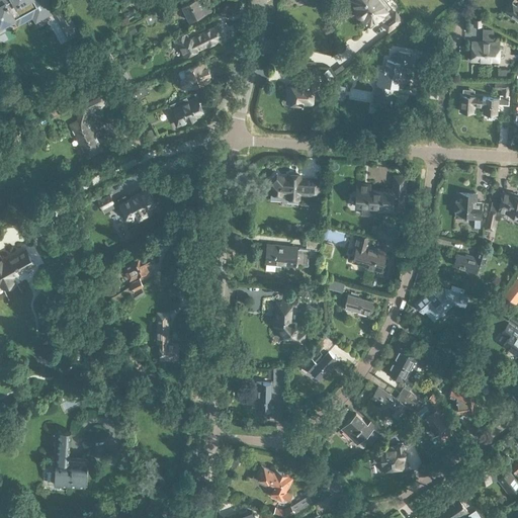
[(0,6),(0,26),(16,18),(18,21),(39,9),(44,17),(54,11),(47,0),(2,0),(5,4),(0,6)]
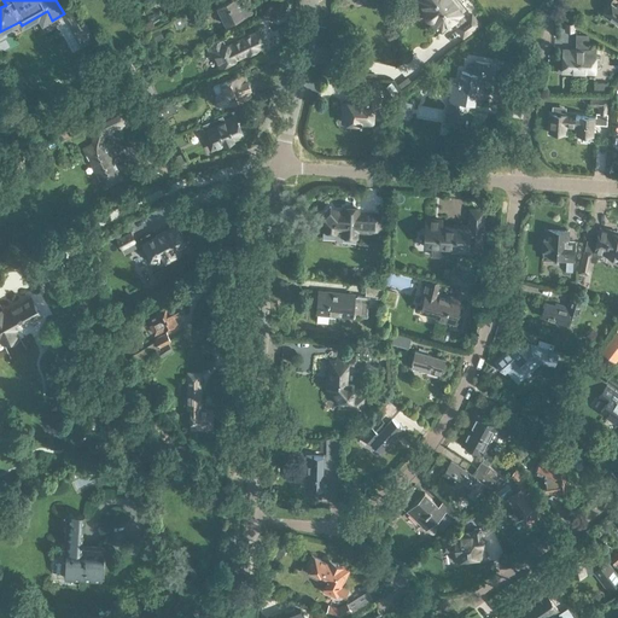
[(227,3),(217,7),(226,25),(254,12),(248,0),(227,0),(227,3)]
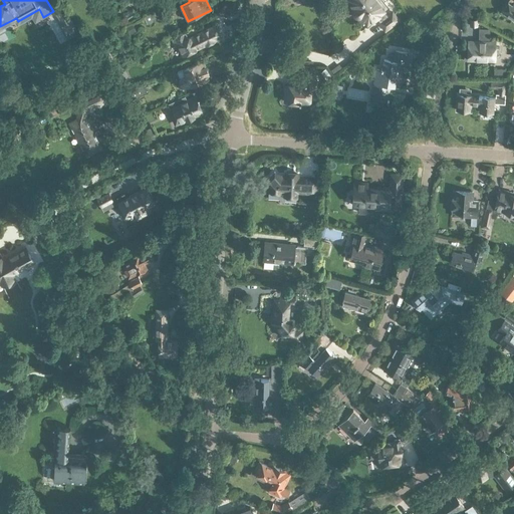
[(375,22),(389,16),(375,0),(362,0),(362,2),(360,4),(365,11),(363,13),(363,15),(365,17),(369,17),(370,16),(375,22)]
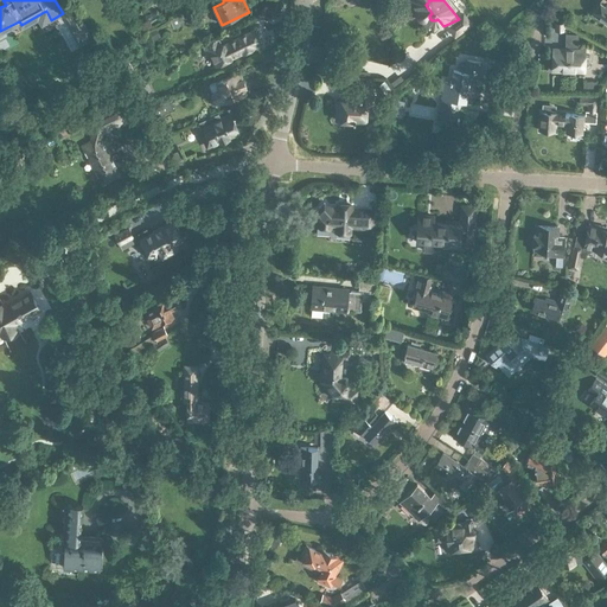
[(594,11),(590,14),(606,25),(606,1),(605,5),(600,1),(594,11)]
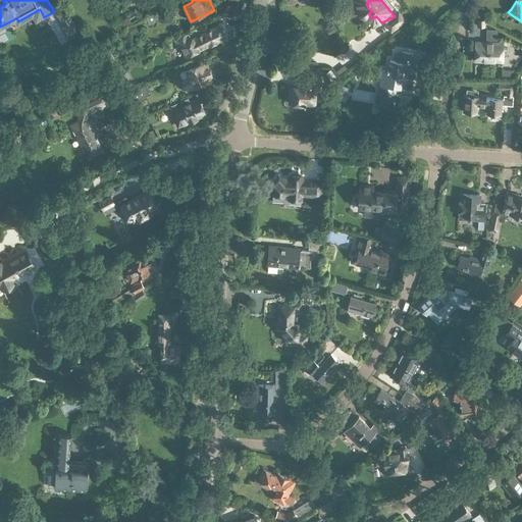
[(188,32),(189,34),(191,40),(199,36),(206,33),(202,24),(188,32)]
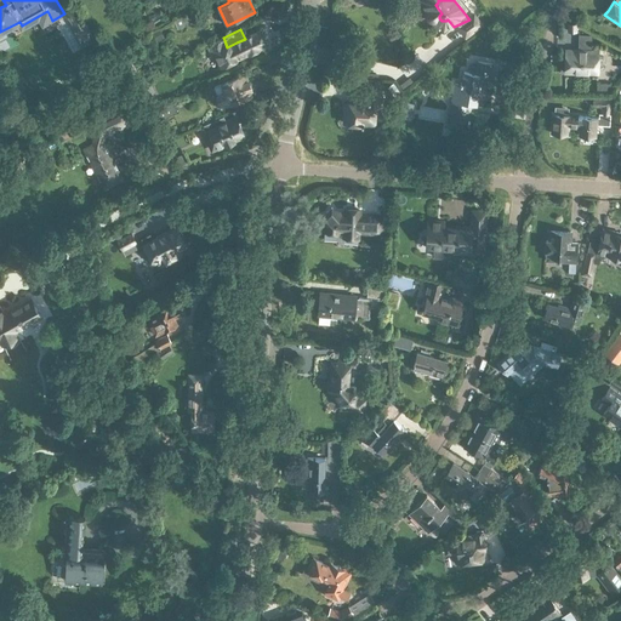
[(214,55),(221,68),(266,46),(258,32),(245,39),(237,43),(227,47),(224,40),(208,49),(211,56),(214,55)]
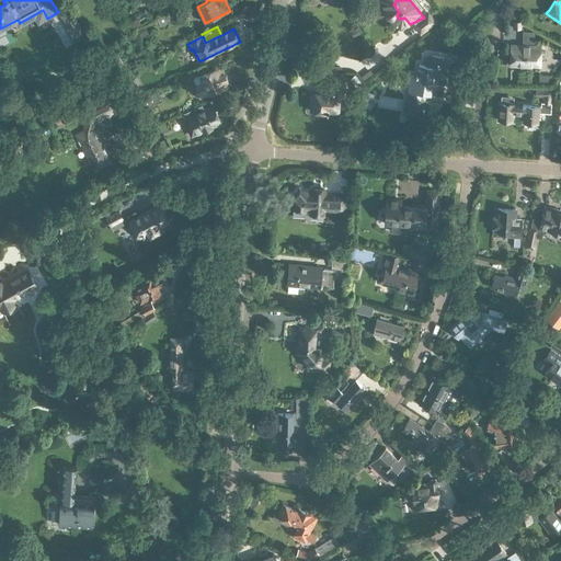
[(523,43),(535,44),(535,31),(523,31),(523,43)]
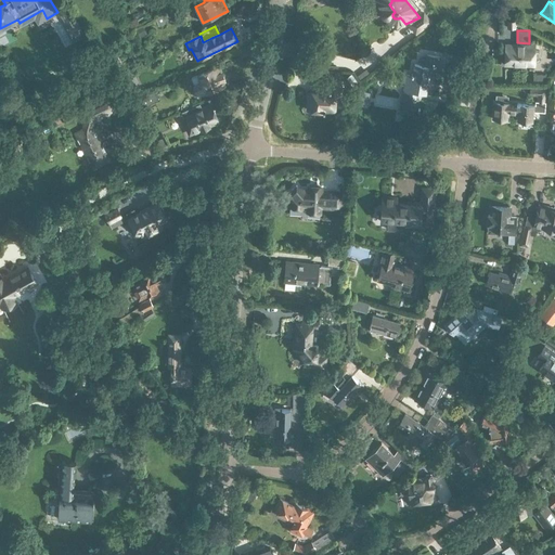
[(533,61),(539,61),(540,60),(540,52),(539,51),(534,51),(534,46),(506,44),(505,65),(533,65),(533,61)]
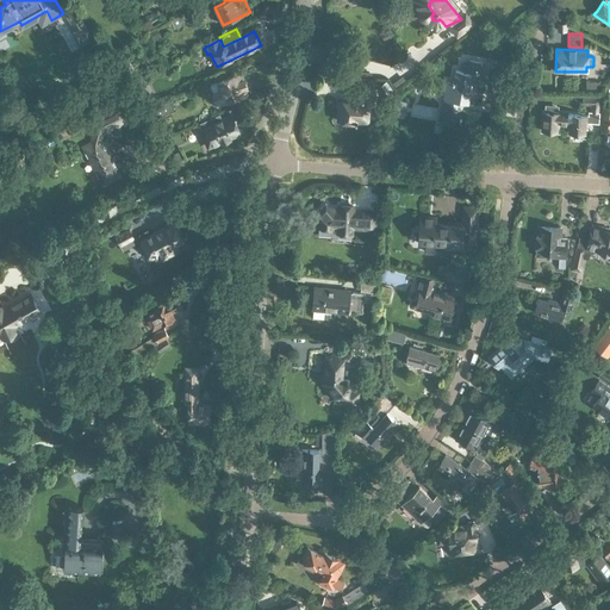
[(453,82),(446,81),(439,123),(459,126),(462,103),(468,104),(472,79),(479,80),(483,62),(468,60),(466,72),(455,70),(453,82)]
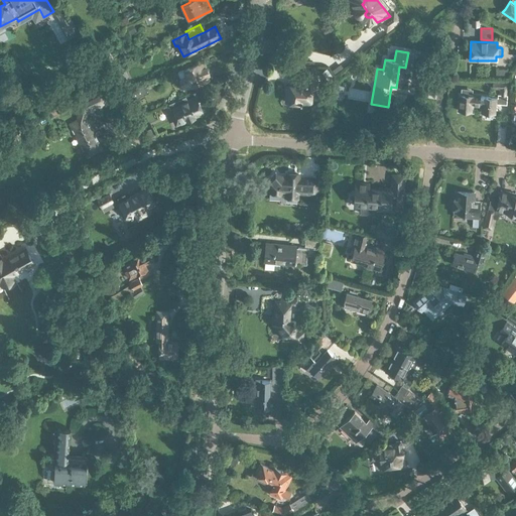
[(295,53),(278,53),(278,62),(295,63),(295,53)]
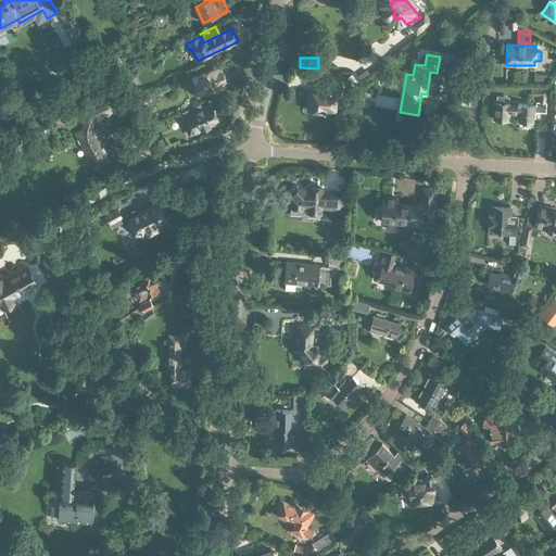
[(200,84),(193,86),(199,98),(205,96),(226,87),(224,81),(226,80),(219,66),(197,76),(200,84)]
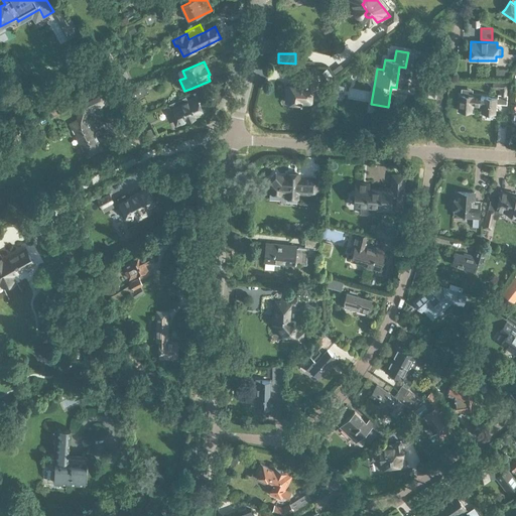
[(328,68),(321,72),(328,81),(333,77),(328,68)]
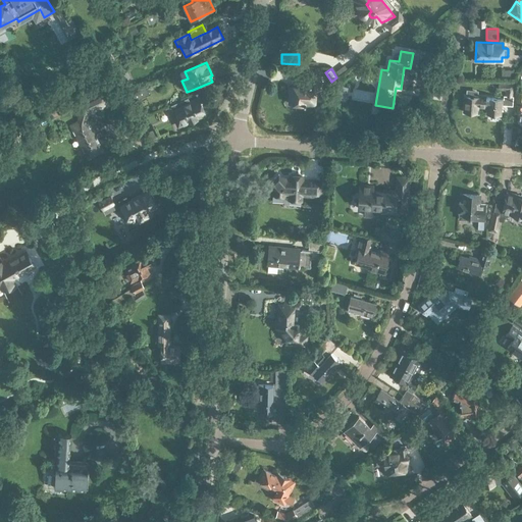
[(298,87),(290,86),(289,103),(294,104),(296,106),(300,106),(301,104),(314,105),(315,89),(319,89),(320,75),(309,75),(308,84),(298,84),(298,87)]
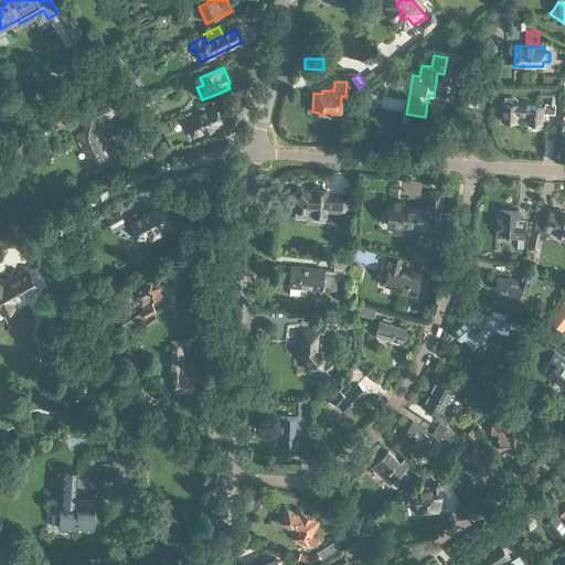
[(546,97),(546,104),(556,105),(556,91),(540,89),(540,97),(546,97)]
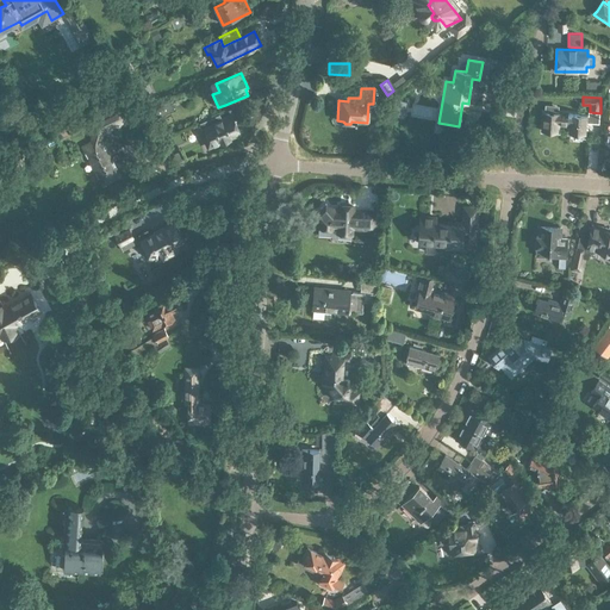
[(408,101),(397,99),(393,117),(404,118),(408,101)]
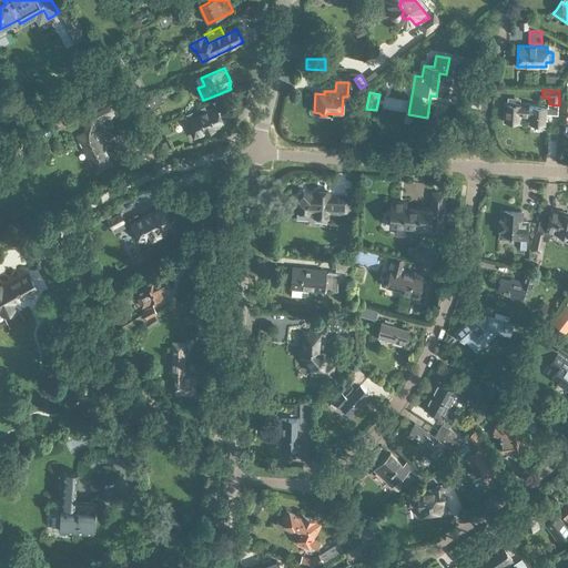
[(144,110),(163,102),(160,93),(140,102),(144,110)]
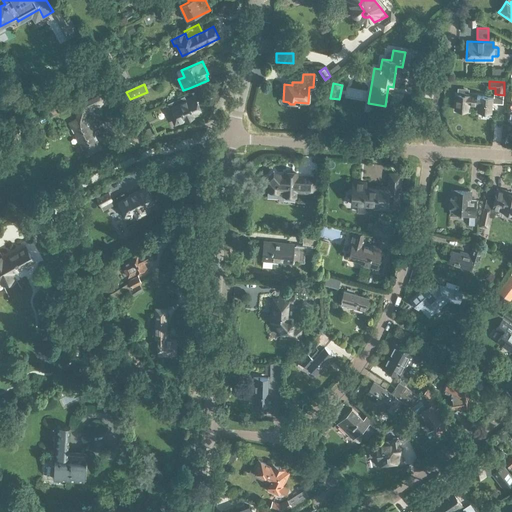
[(69,123),(86,156),(101,148),(85,117),(87,117),(88,112),(111,100),(103,86),(77,100),(82,110),(82,111),(81,114),(82,116),(69,123)]
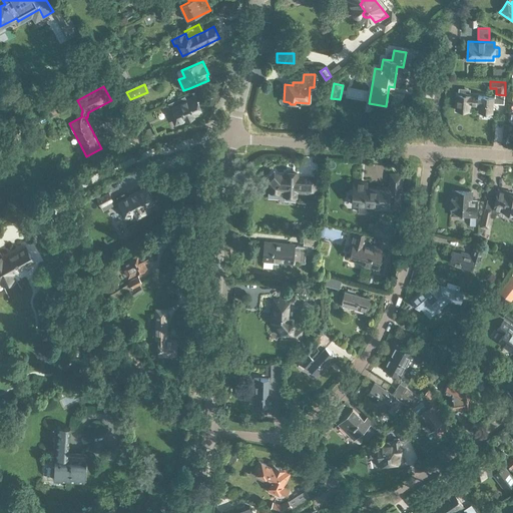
[(457,94),(456,110),(469,111),(469,104),(480,105),(480,111),(491,112),(491,103),(495,103),(495,96),(457,94)]
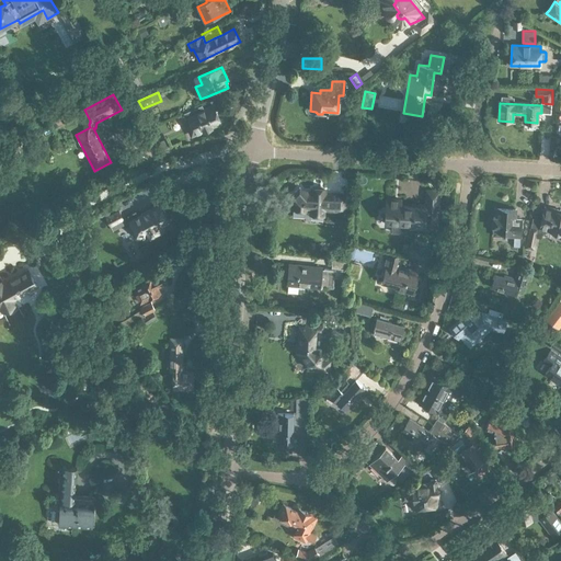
[(185,118),(187,117),(195,134),(221,122),(214,105),(204,110),(202,104),(183,113),(185,118)]
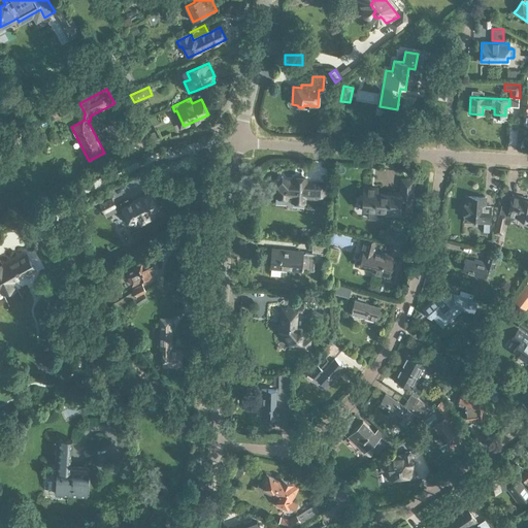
[(152,141),(158,138),(155,131),(149,134),(152,141)]
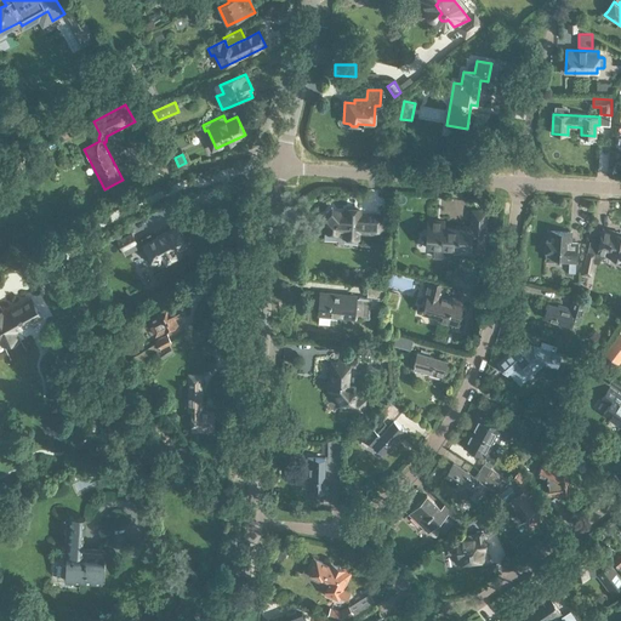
[(331,208),(320,216),(324,221),(323,232),(342,233),(342,238),(360,239),(360,233),(382,234),(382,233),(382,232),(387,232),(387,217),(383,217),(383,214),(362,212),(362,210),(362,208),(343,206),(343,210),(336,211),(335,211),(332,208),(331,208)]
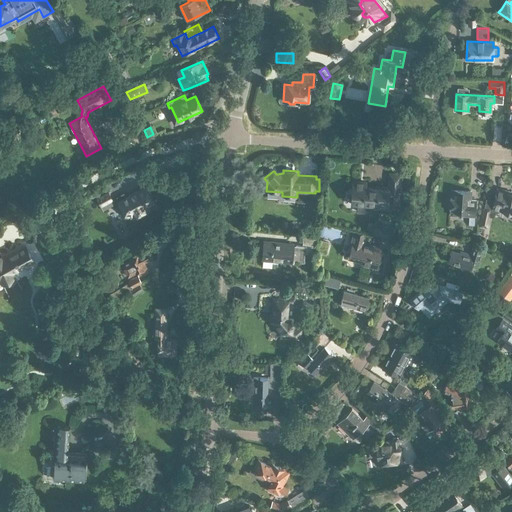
[(366,181),(353,180),(351,203),(358,204),(358,211),(371,211),(371,205),(378,205),(378,203),(391,204),(390,208),(398,208),(399,187),(394,186),(394,187),(378,186),(378,187),(365,186),(366,181)]
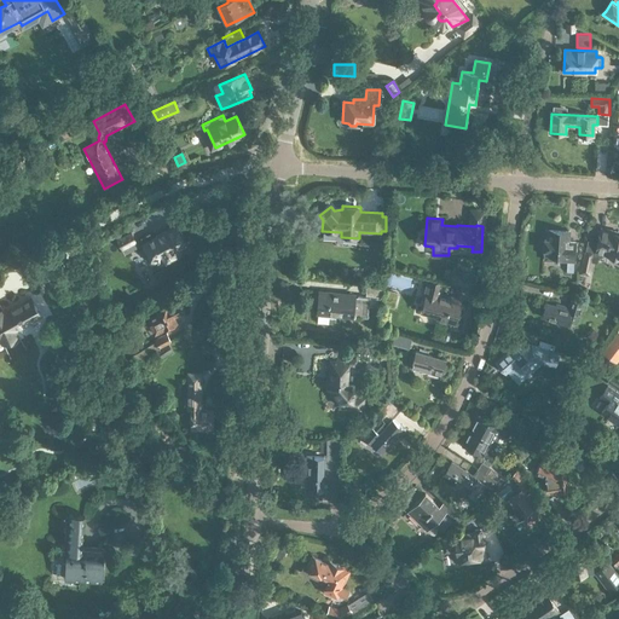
[(142,243),(152,264),(163,259),(166,264),(179,255),(183,253),(180,249),(187,246),(175,225),(151,238),(149,233),(140,238),(143,242),(142,243)]
